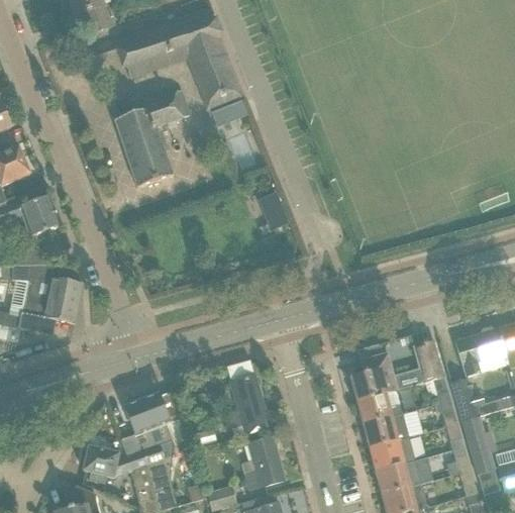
[(71,0),(76,14),(83,12),(92,34),(112,26),(103,4),(101,0),(71,0)]
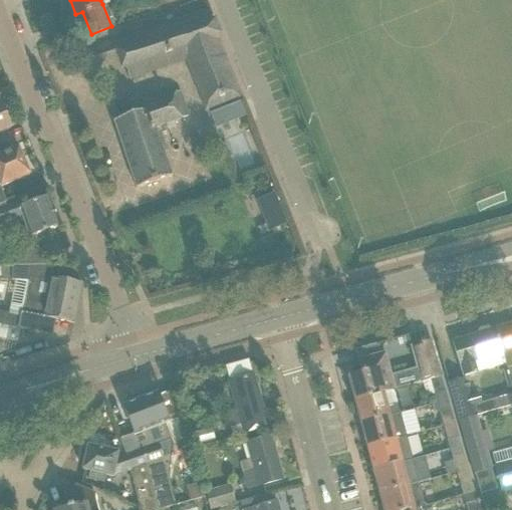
[(115,82),(190,54),(217,124),(250,112),(218,26),(174,42),(169,28),(103,52),(115,82)]
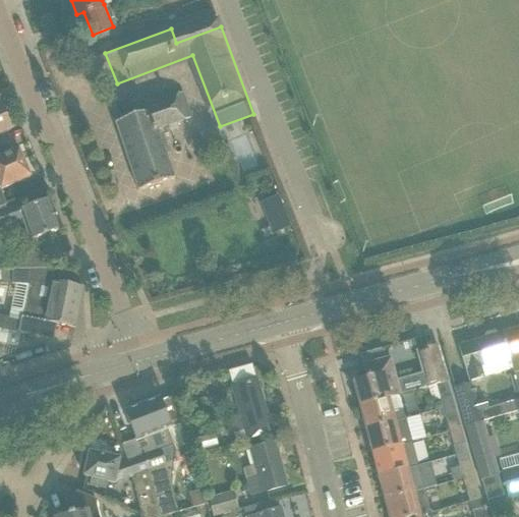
[(158,126),(192,115),(183,89),(148,101),(151,108),(117,119),(139,187),(175,176),(159,133),(161,132),(158,126)]
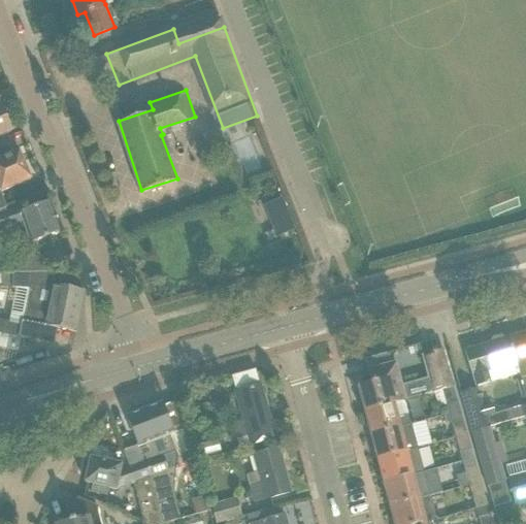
[(0,133),(11,129),(1,102),(0,102),(0,133)]
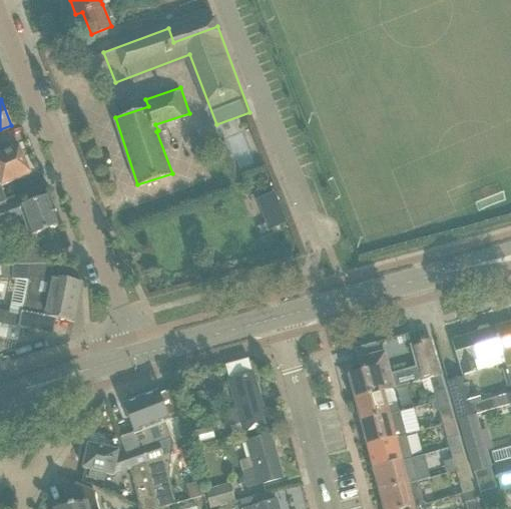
[(12,179),(30,171),(19,144),(5,150),(3,145),(0,145),(0,201),(8,199),(2,184),(12,179)]
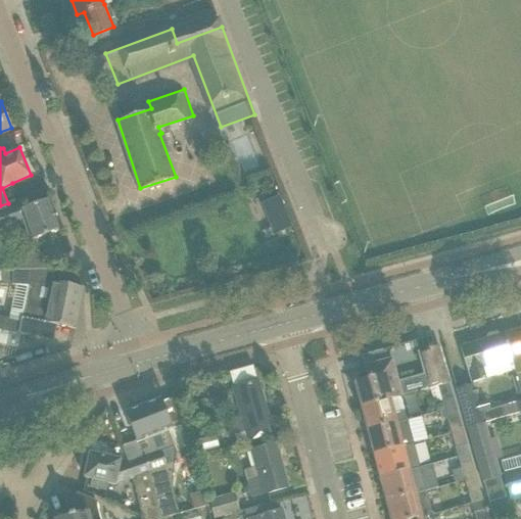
[(279,193),(262,199),(275,232),(292,226),(279,193)]
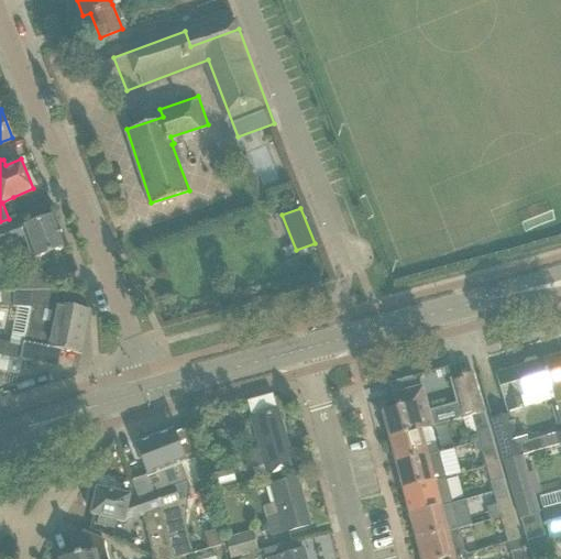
[(35,256),(67,244),(55,211),(21,223),(18,215),(9,219),(0,221),(0,244),(26,236),(35,256)]
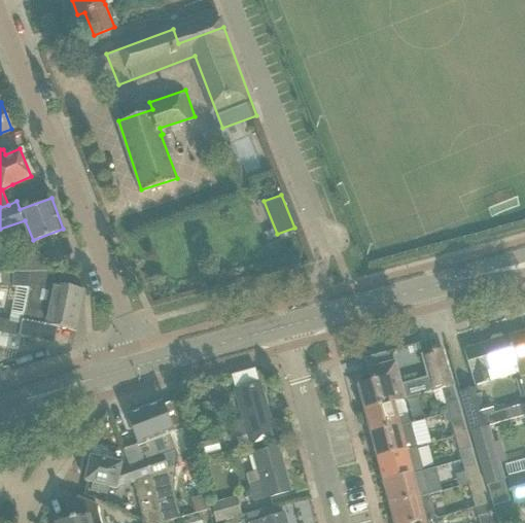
[(14,252),(11,269),(53,269),(55,255),(14,252)]
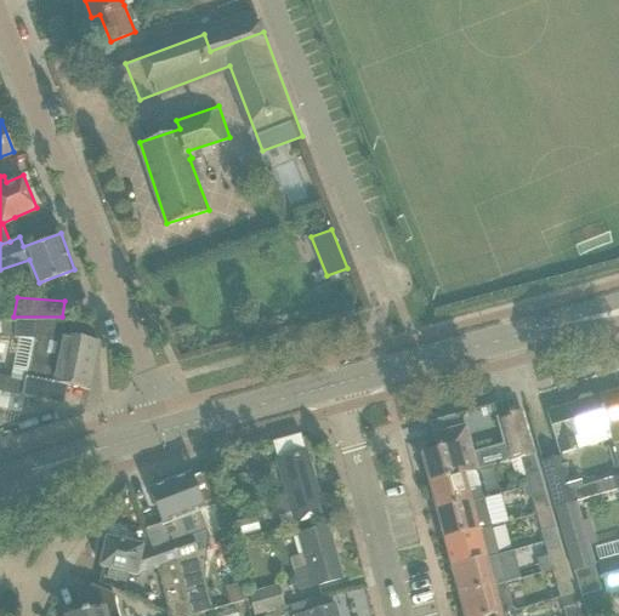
[(3,317),(3,332),(20,334),(35,335),(27,377),(24,393),(26,393),(66,400),(68,382),(91,387),(100,343),(101,340),(100,338),(78,335),(62,331),(66,318),(62,317),(13,317),(3,317)]
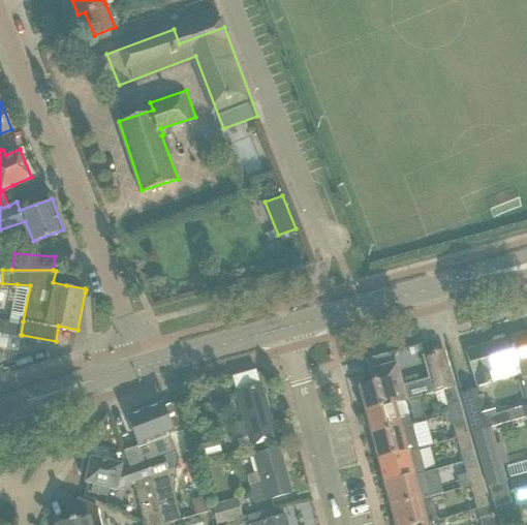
[(0,331),(21,335),(23,321),(10,319),(0,316),(0,331)]
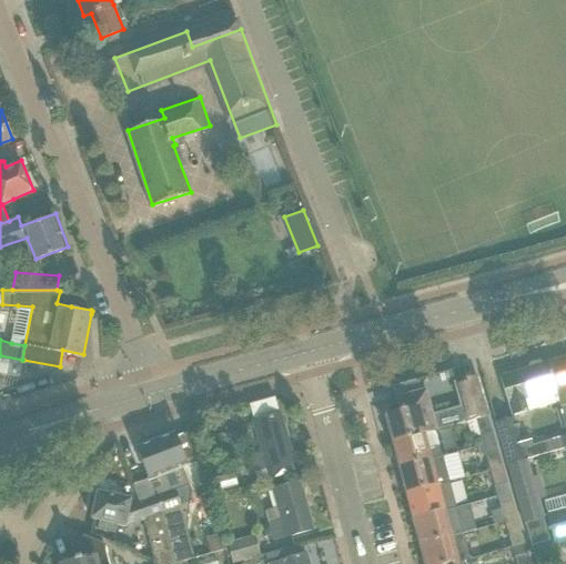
[(565,355),(549,360),(557,386),(562,402),(563,403),(565,413),(565,355)]
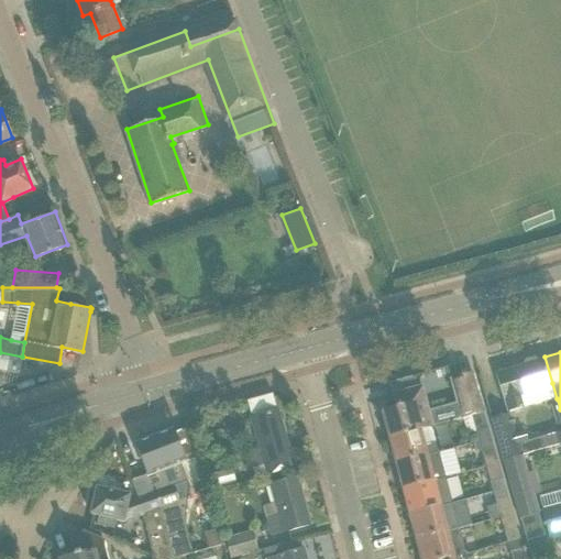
[(545,357),(539,358),(536,354),(526,357),(525,362),(497,370),(502,383),(498,384),(503,399),(506,398),(509,410),(525,406),(520,392),(551,383),(556,401),(558,399),(557,398),(552,383),(545,357)]
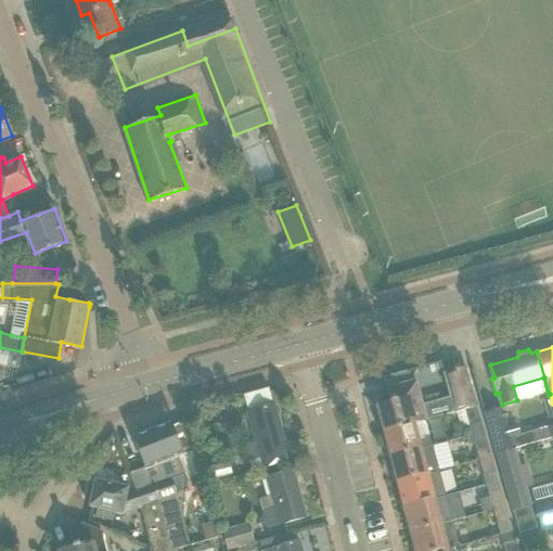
[(467,364),(445,371),(451,394),(454,409),(458,408),(465,406),(478,402),(467,364)]
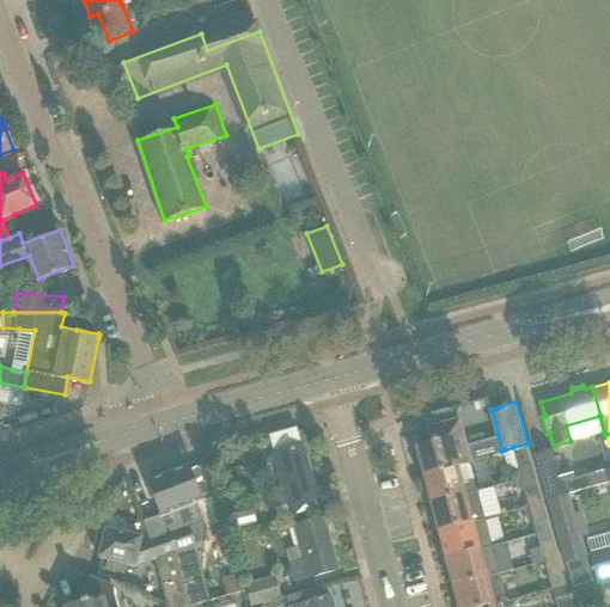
[(434,440),(416,445),(424,472),(470,459),(467,442),(459,418),(456,418),(452,404),(426,412),(429,427),(434,440)]
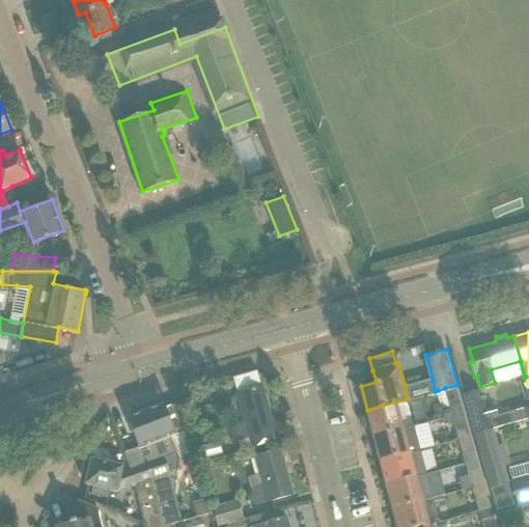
[(528,386),(526,377),(524,378),(520,379),(526,397),(522,398),(523,404),(527,416),(528,416),(528,386)]
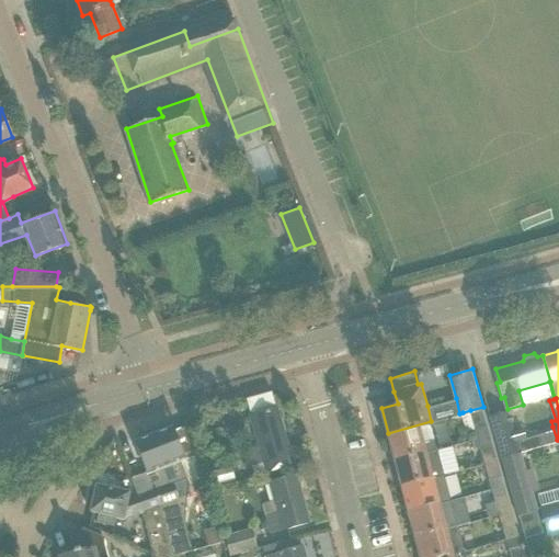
[(252,464),(291,453),(277,406),(251,413),(260,444),(248,447),(252,464)]
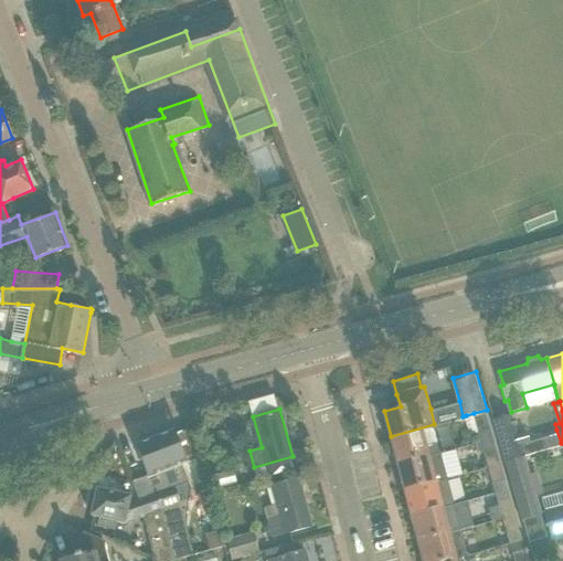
[(487,410),(474,413),(478,430),(491,426),(487,410)]
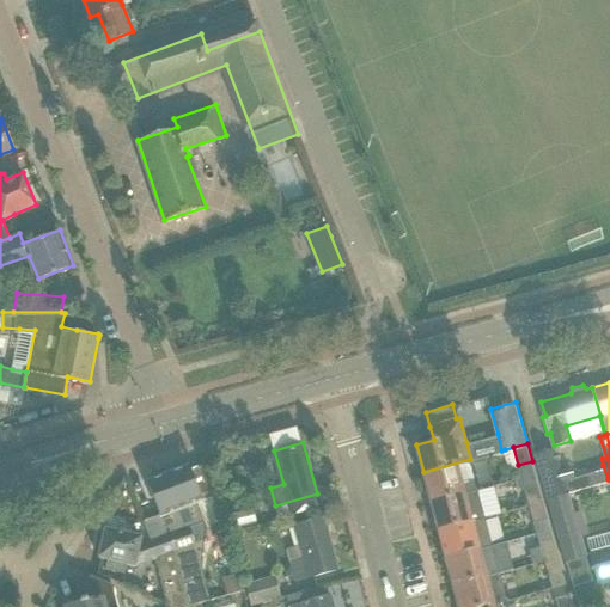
[(560,451),(556,452),(555,446),(536,452),(549,497),(569,491),(568,491),(608,479),(603,465),(575,472),(573,464),(561,467),(559,459),(561,458),(560,451)]
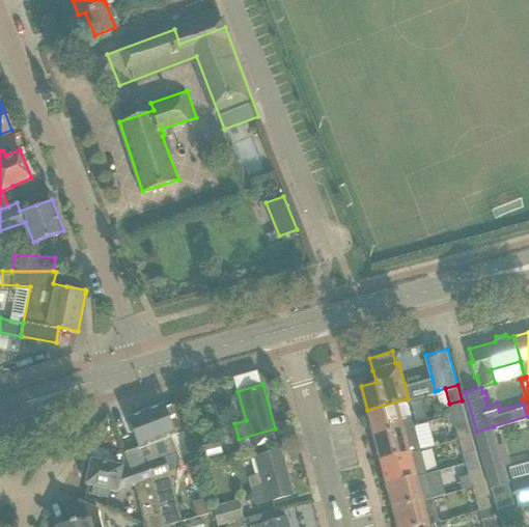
[(373,434),(415,422),(408,398),(367,410),(373,434)]
